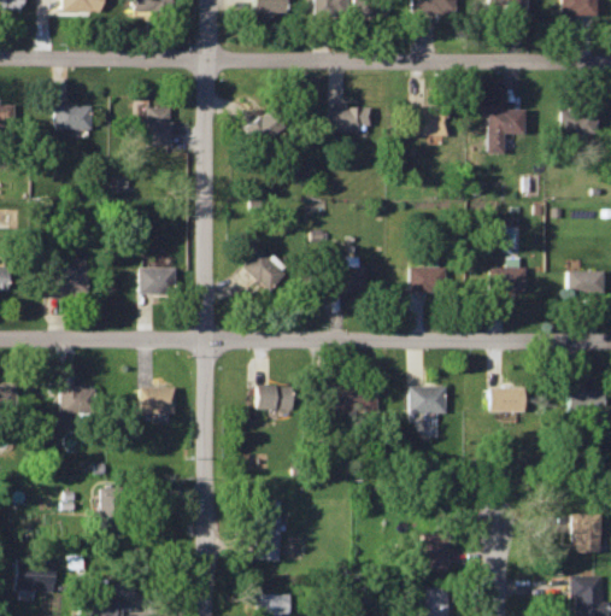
[(0,0),(0,5),(3,5),(22,10),(24,0),(0,0)]
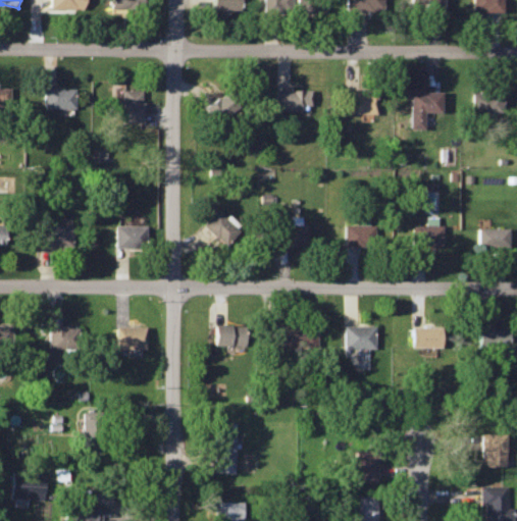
[(86,0),(53,0),(53,9),(74,8),(84,10),(86,0)]
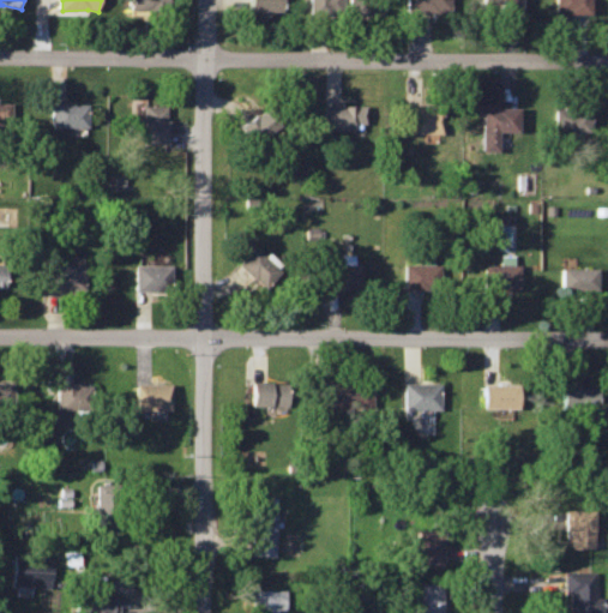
[(169,0),(133,0),(134,11),(170,10),(169,0)]
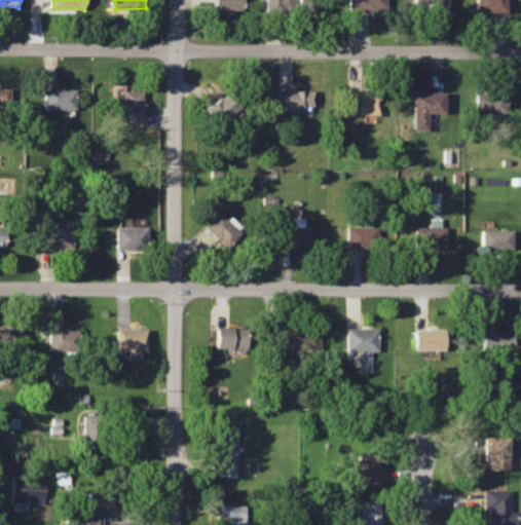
[(245,0),(218,0),(218,9),(245,9),(245,0)]
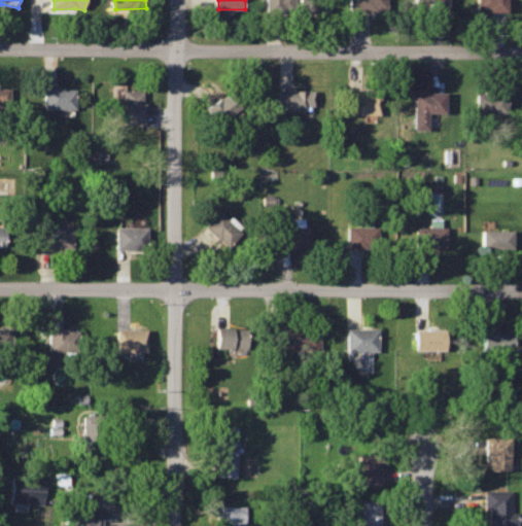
[(297,0),(267,0),(267,11),(297,10),(297,0)]
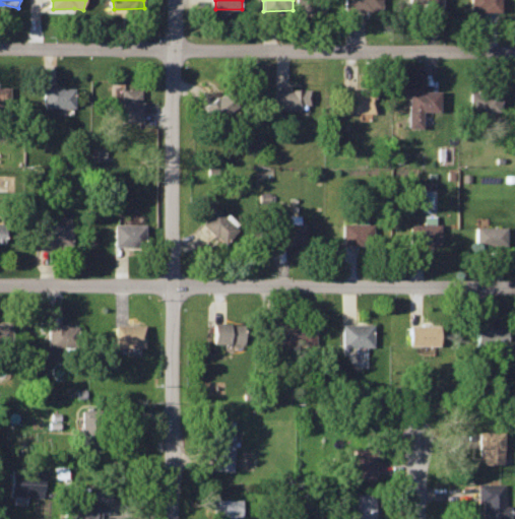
[(326,0),(298,0),(298,10),(328,10),(326,0)]
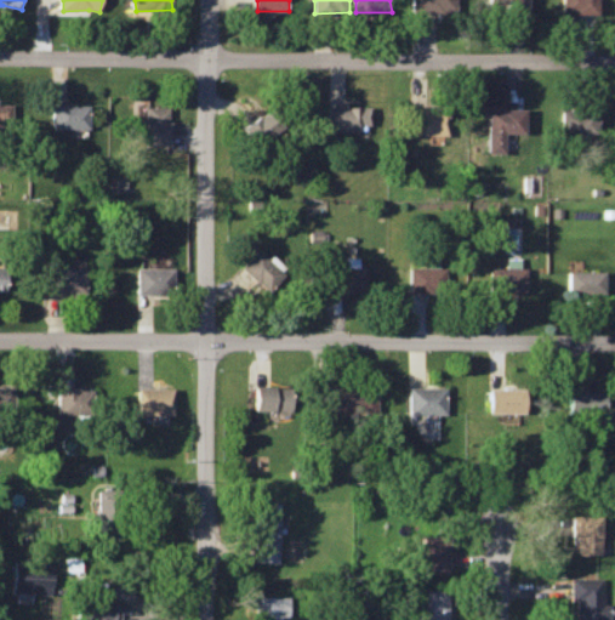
[(457,0),(416,0),(416,12),(459,12),(457,0)]
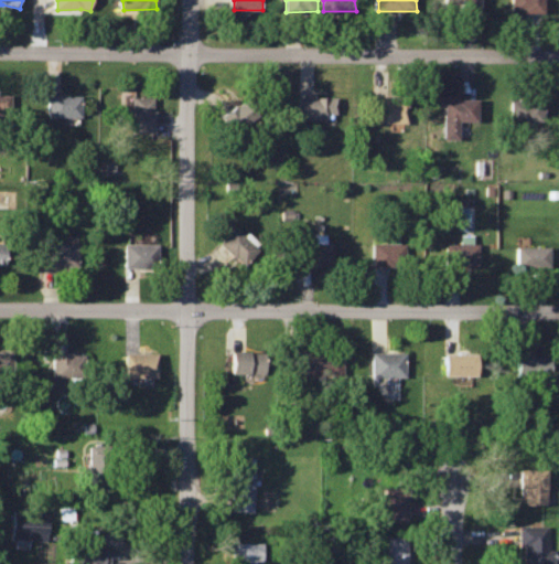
[(482,0),(450,0),(450,3),(464,2),(463,11),(482,11),(482,0)]
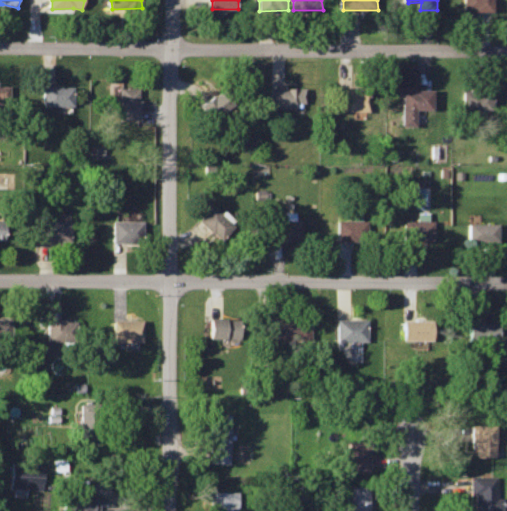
[(496,0),(467,0),(467,12),(496,11),(496,0)]
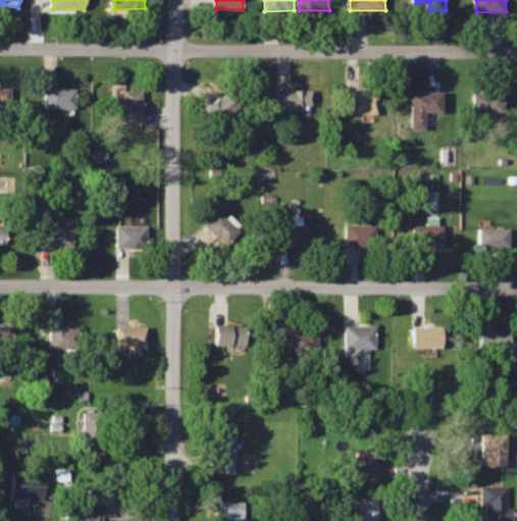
[(11,89),(0,89),(0,109),(12,109),(11,89)]
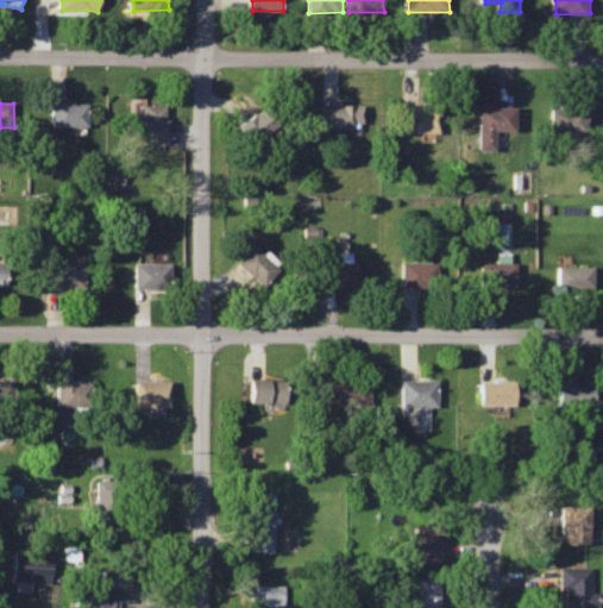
[(88,104),(54,105),(55,129),(88,127),(88,104)]
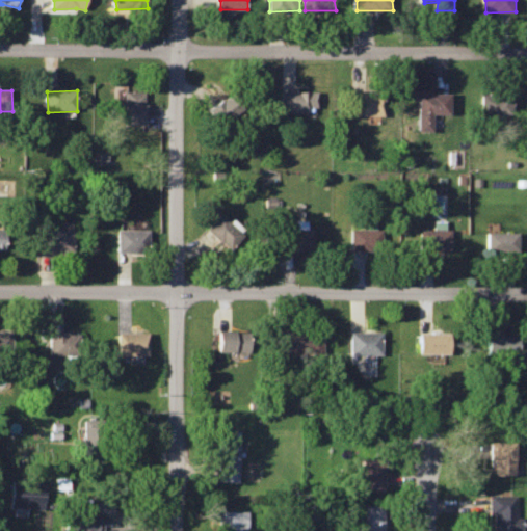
[(317,91),(284,93),(285,112),(317,111),(317,91)]
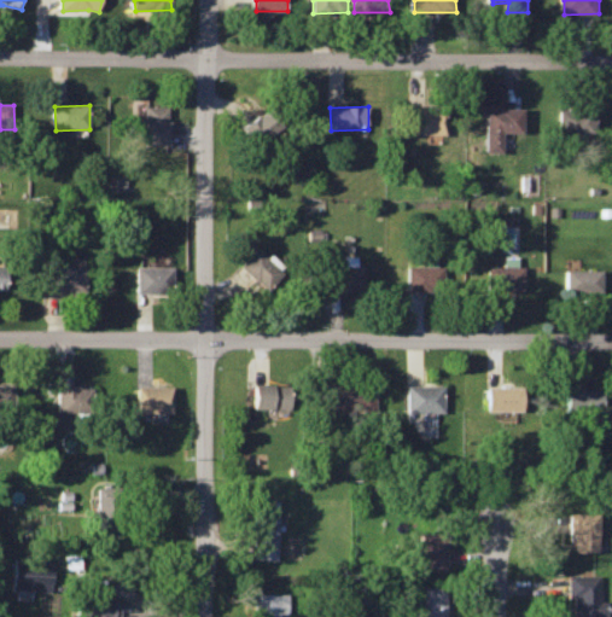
[(172,108),(149,108),(149,146),(172,146),(172,108)]
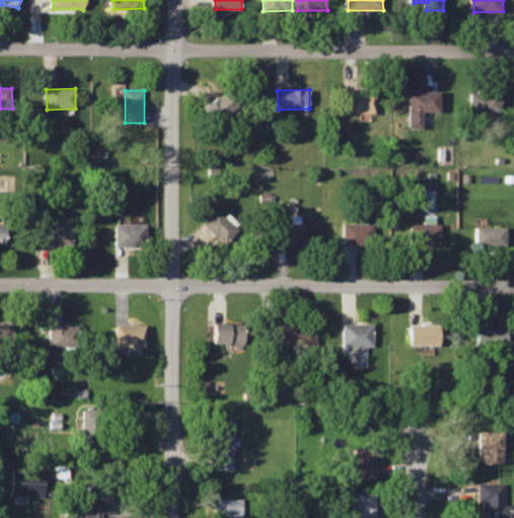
[(376,90),(346,90),(346,111),(376,111),(376,90)]
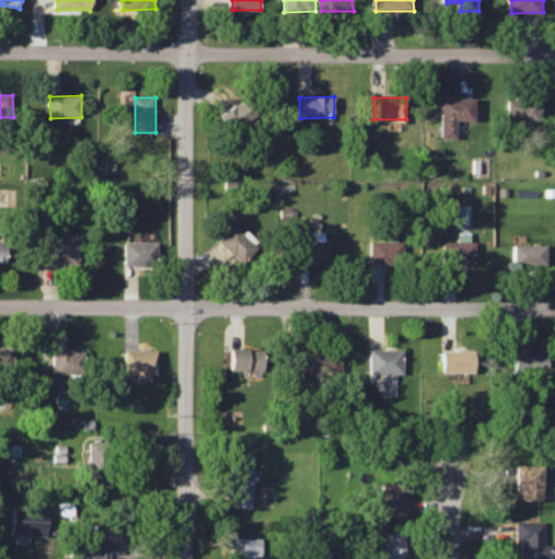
[(249,99),(222,117),(233,136),(259,116),(249,99)]
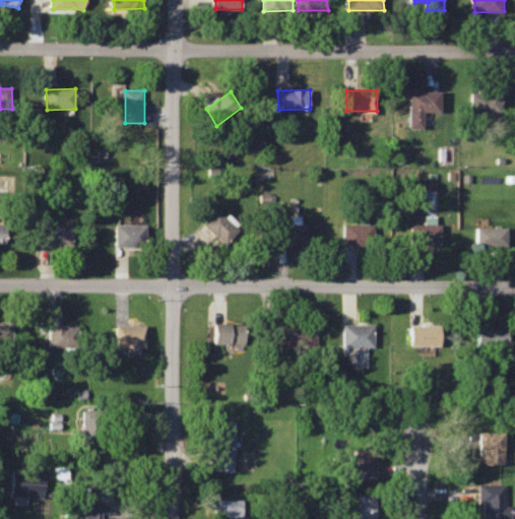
[(442,91),(411,91),(412,111),(443,111),(442,91)]
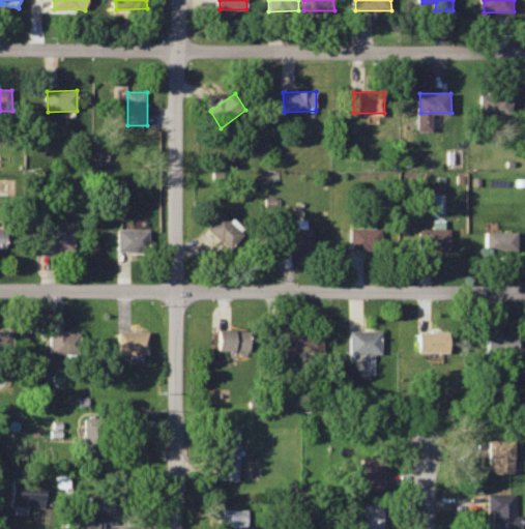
[(514,93),(484,94),(485,116),(514,116),(514,93)]
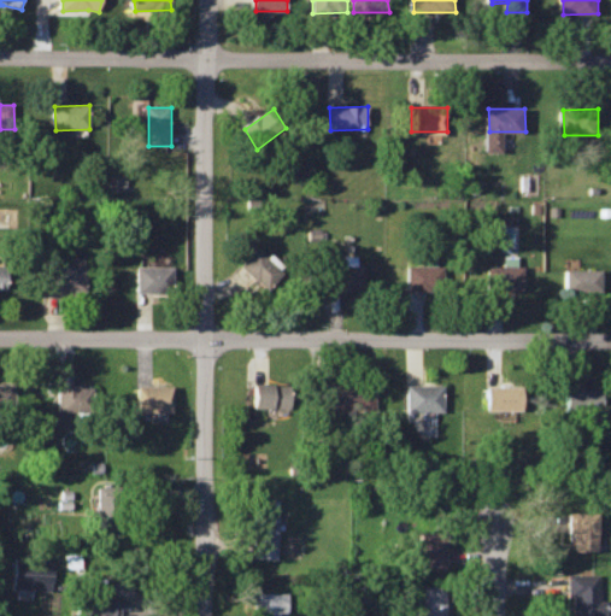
[(260,247),(245,267),(269,289),(289,268),(275,256),(270,258),(260,247)]
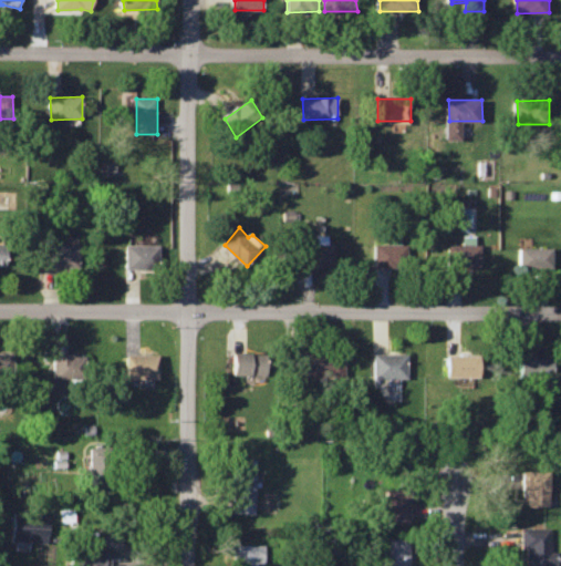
[(335,245),(330,245),(330,236),(317,235),(318,245),(302,246),(303,268),(336,267),(335,245)]
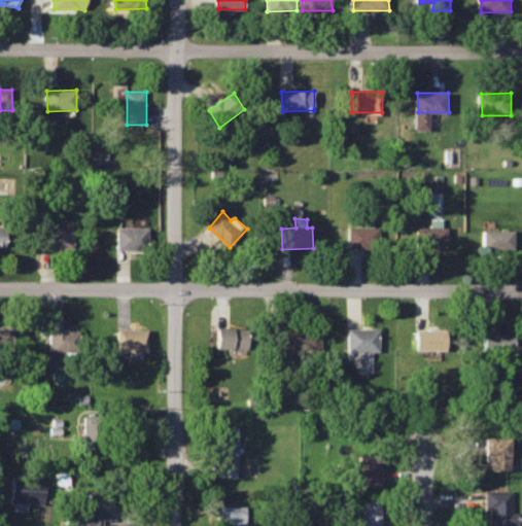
[(382,228),(376,228),(376,219),(364,219),(364,229),(352,230),(351,249),(384,248),(382,228)]
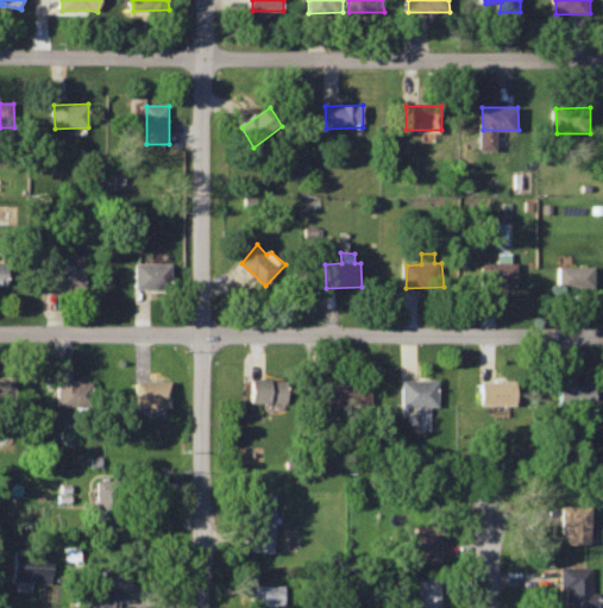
[(87,263),(46,263),(46,290),(86,290),(87,263)]
